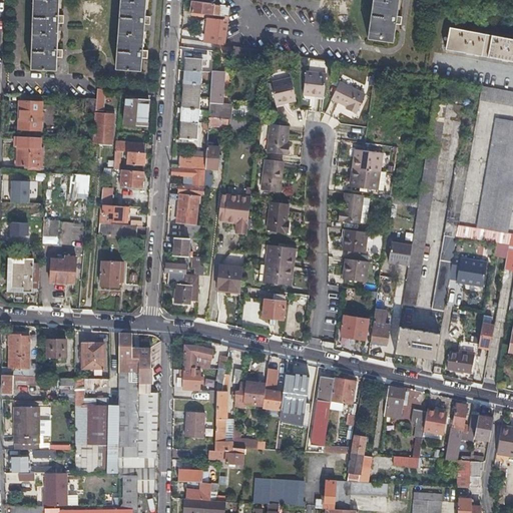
[(33,0),(32,70),(44,70),(56,71),(58,0),(33,0)]
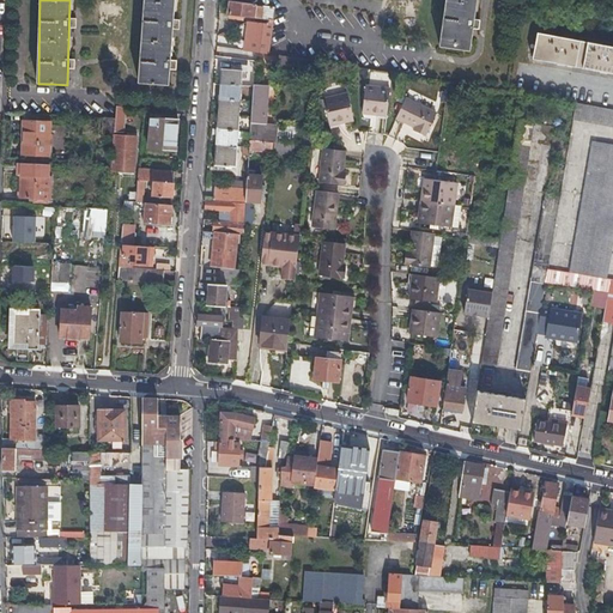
[(144,0),(139,82),(153,83),(168,83),(174,0),(144,0)]
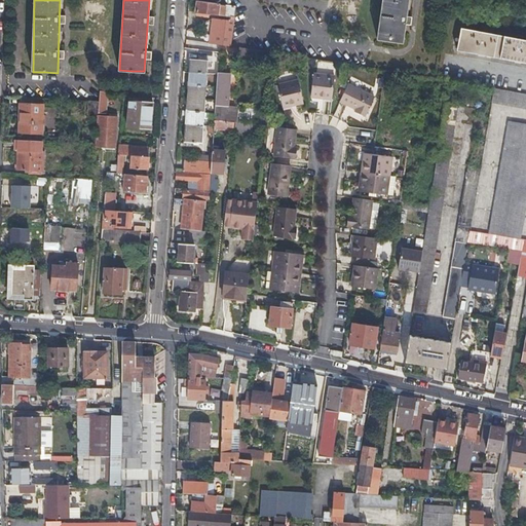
[(235,5),(199,0),(197,0),(196,11),(231,16),(230,20),(234,21),(235,5)]
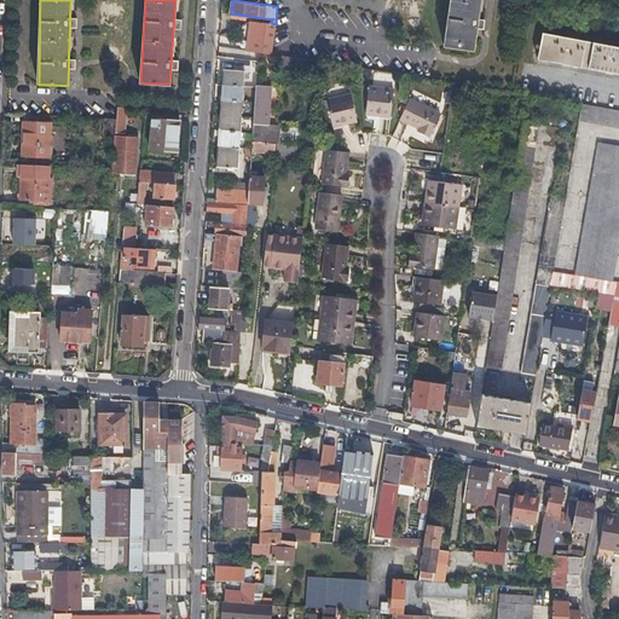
[(450,0),(444,46),(474,51),(481,0),(450,0)]
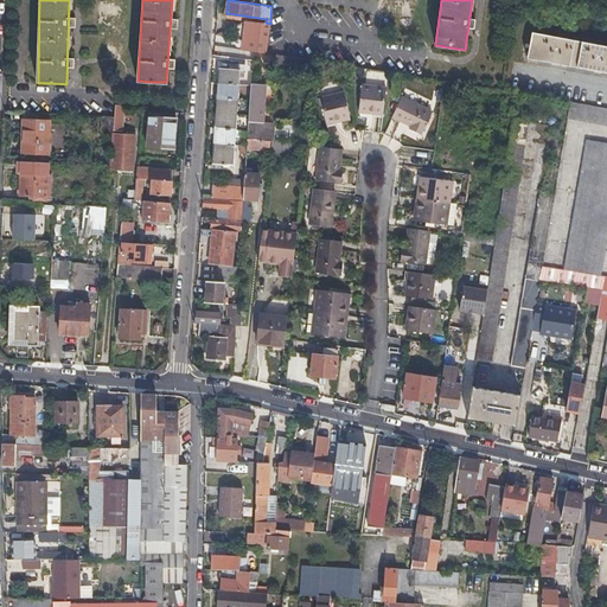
[(247,20),(243,50),(267,53),(270,24),(266,23),(247,20)]
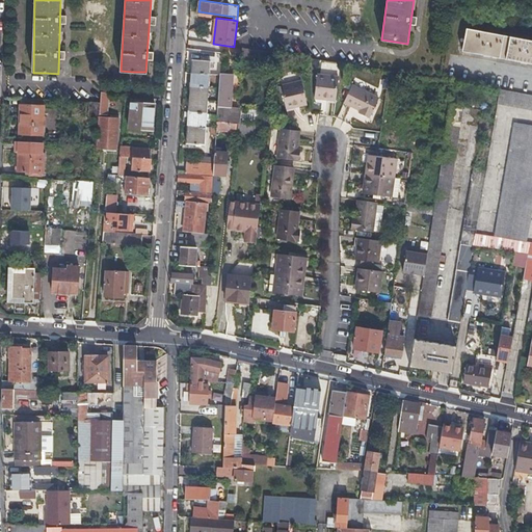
[(462,52),(531,64),(531,41),(467,29),(462,52)]
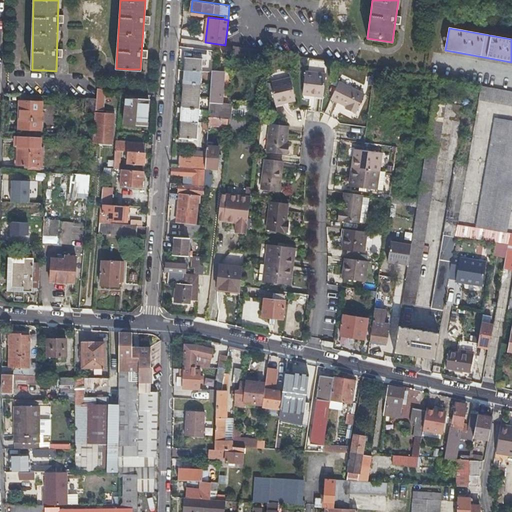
[(183,71),(201,72),(201,58),(184,57),(183,71)]
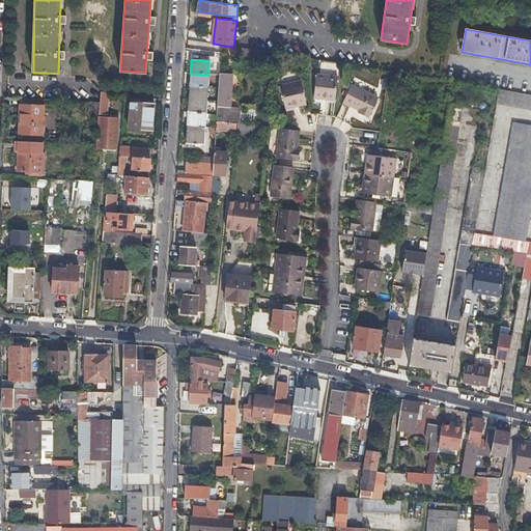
[(207,87),(208,75),(190,74),(190,86),(207,87)]
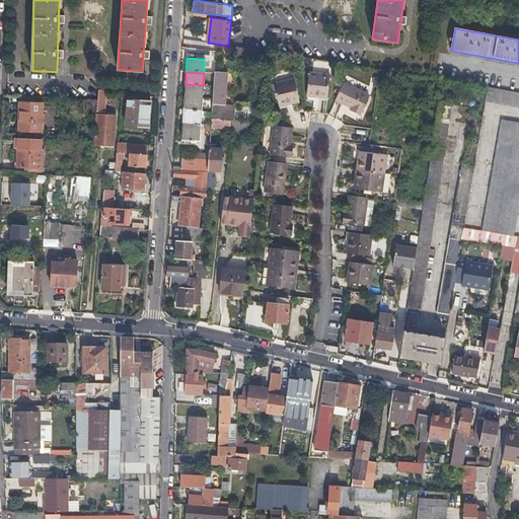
[(232,113),(228,112),(223,112),(223,108),(225,109),(228,72),(214,72),(212,119),(231,120),(232,120),(232,113)]
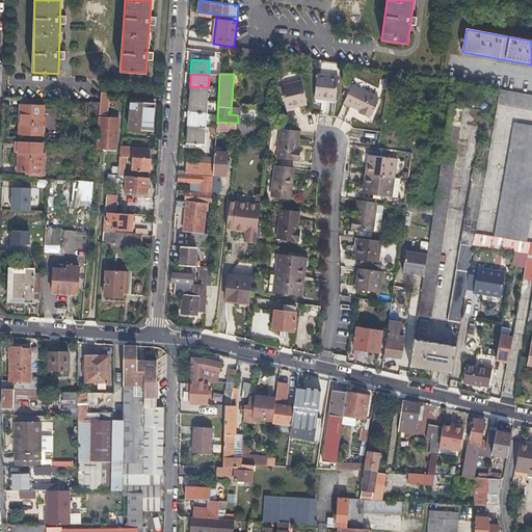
[(316,98),(337,100),(338,77),(318,76),(316,98)]
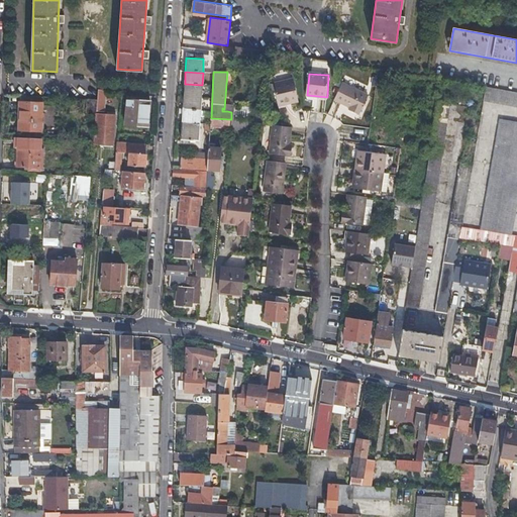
[(278,105),(298,101),(294,80),(274,84),(278,105)]
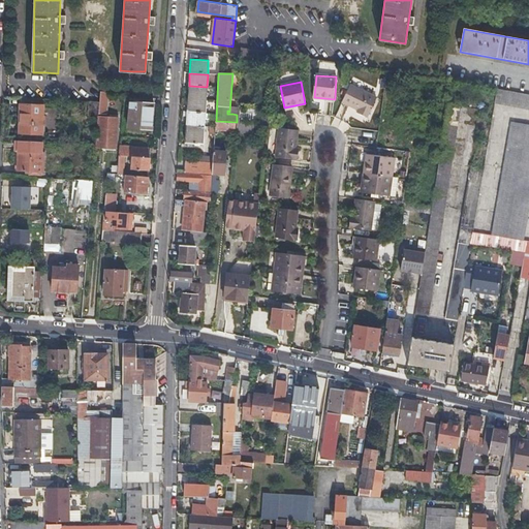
[(358,110),(356,113),(366,117),(376,95),(350,84),(342,103),(358,110)]
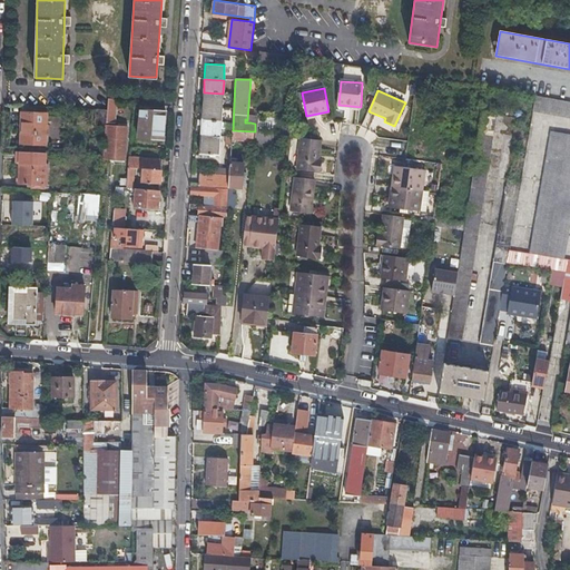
[(222,107),(223,94),(204,92),(203,106),(222,107)]
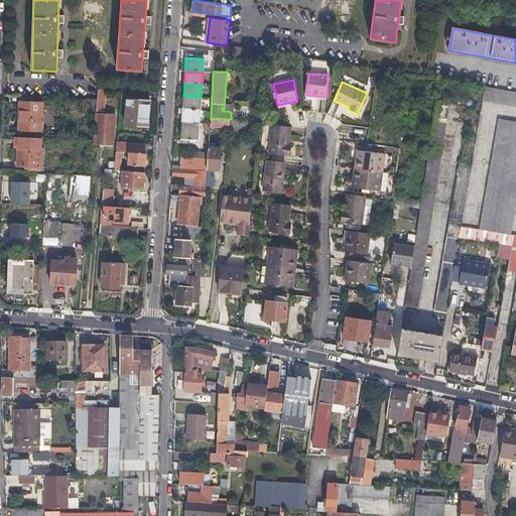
[(515,92),(490,88),(489,94),(488,101),(515,106),(515,92)]
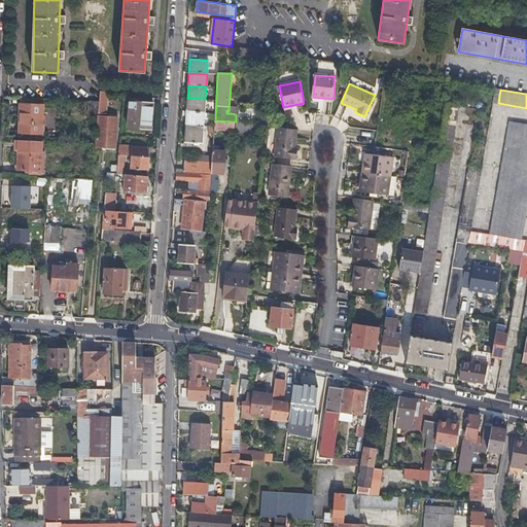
[(100,91),(99,106),(98,111),(105,112),(107,92),(100,91)]
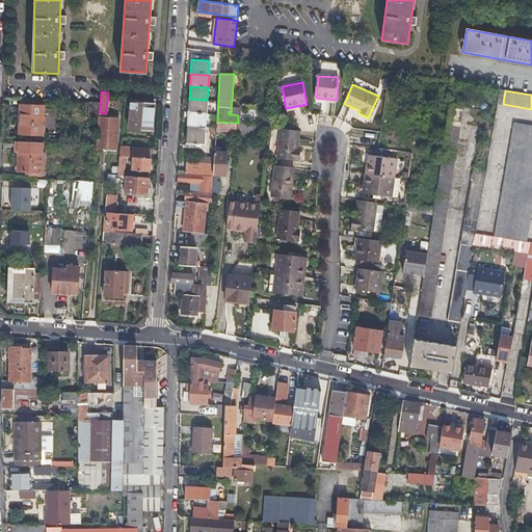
[(206,113),(207,100),(189,99),(188,112),(206,113)]
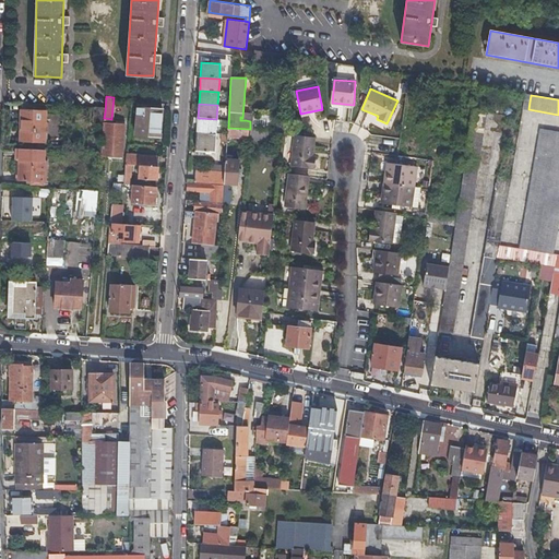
[(135,135),(147,137),(161,138),(163,110),(138,108),(135,135)]
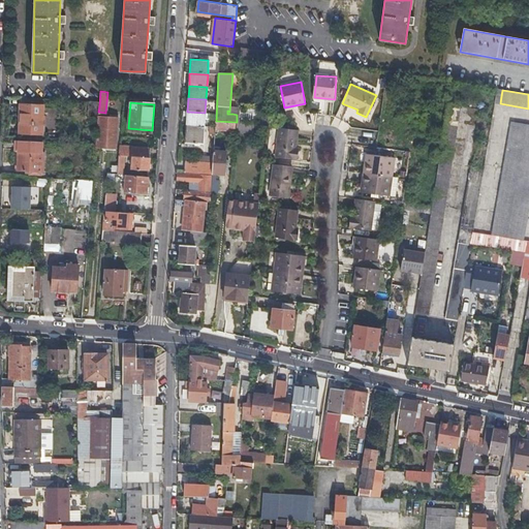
[(20,132),(31,132),(42,133),(43,105),(21,103),(20,132)]
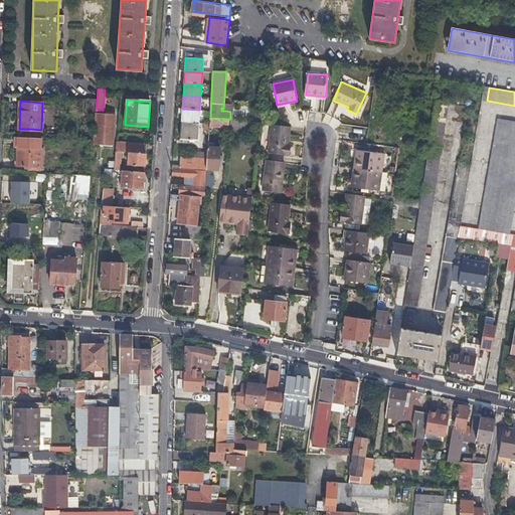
[(404,305),(410,306),(417,307),(449,104),(437,101),(420,198),(419,205),(413,244),(410,265),(404,305)]
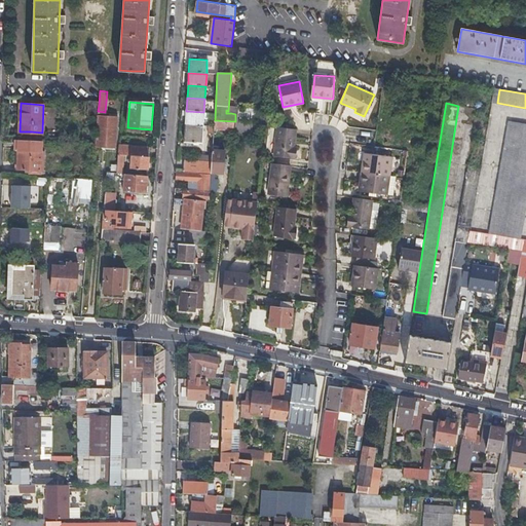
[(202,124),(203,112),(186,111),(185,123),(202,124)]
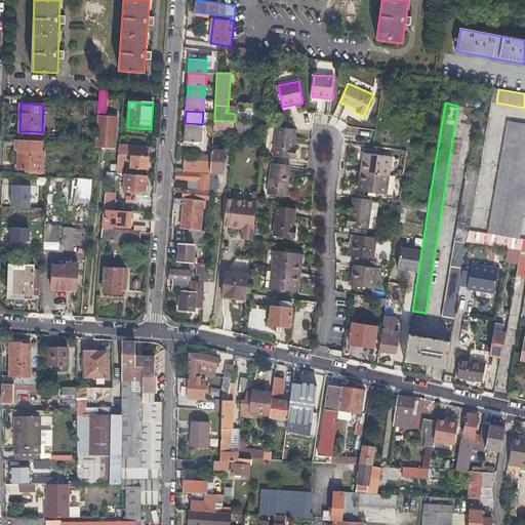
[(94,145),(104,146),(113,147),(116,118),(97,116),(94,145)]
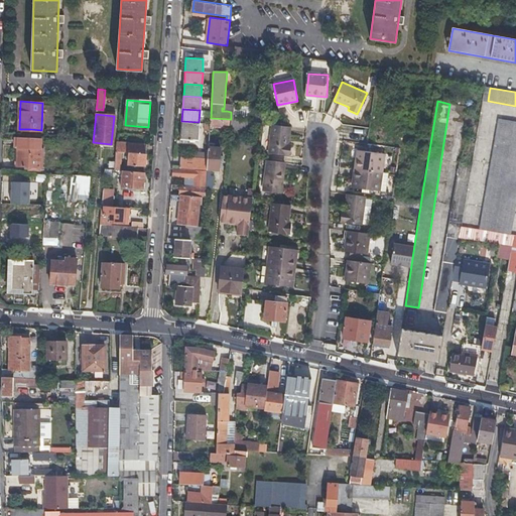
[(230,119),(211,118),(210,125),(213,125),(220,125),(220,129),(225,129),(225,125),(230,125),(230,119)]
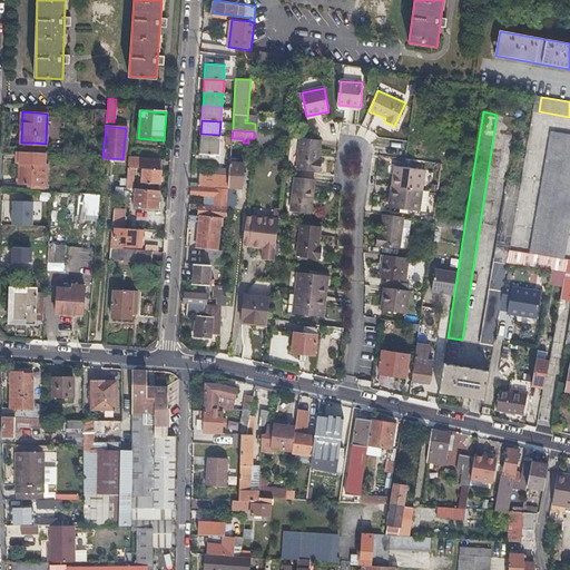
[(569,298),(569,249),(566,249),(569,225),(569,133),(551,130),(530,253),(510,249),(508,262),(564,272),(560,297),(569,298)]
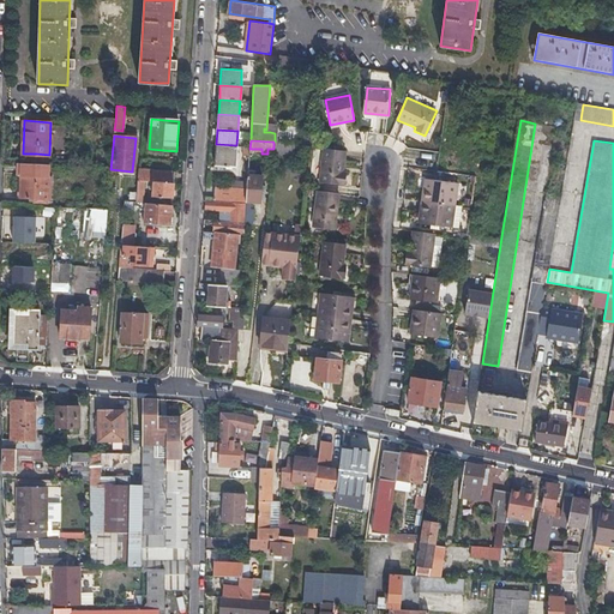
[(275,142),(274,151),(293,152),(294,142),(275,142)]
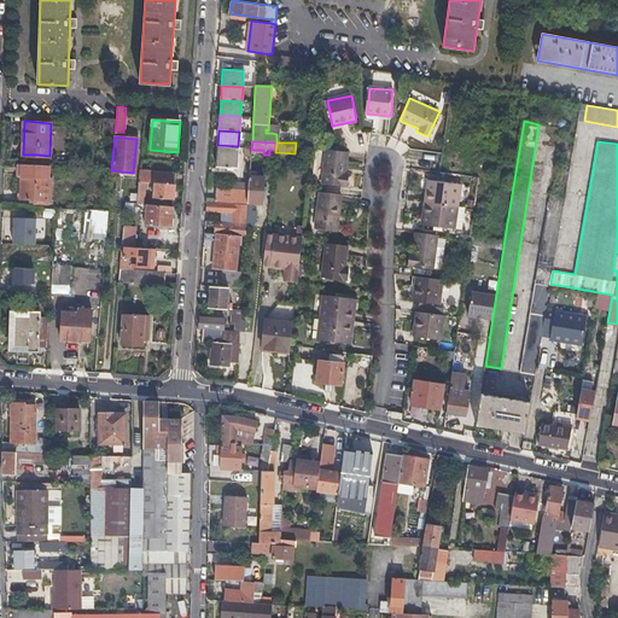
[(237,168),(238,146),(217,145),(216,167),(237,168)]
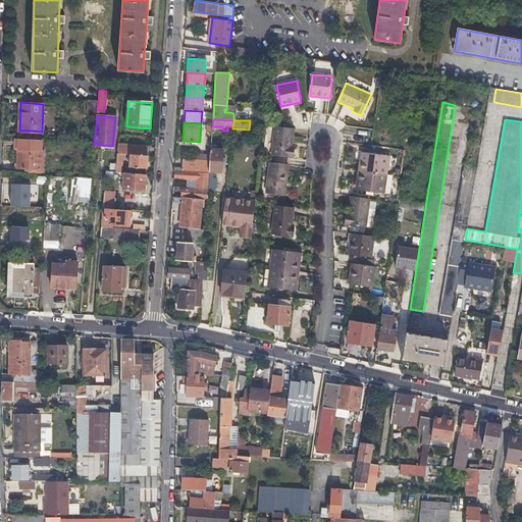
[(295,147),(292,147),(294,129),(276,126),(273,155),(293,157),(295,147)]
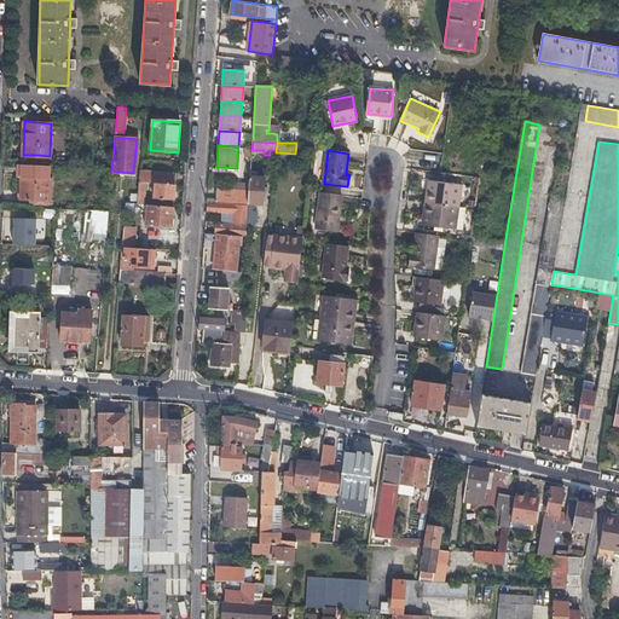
[(17,175),(19,175),(22,175),(21,198),(47,200),(48,165),(17,163),(17,175)]
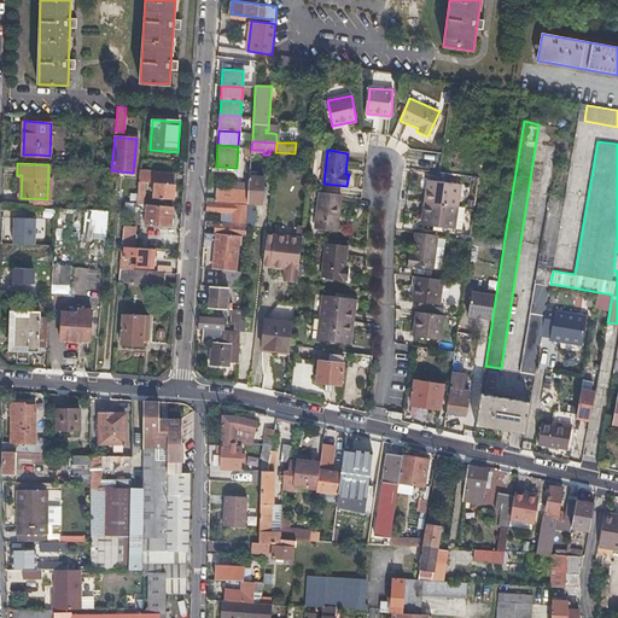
[(145,182),(149,182),(153,182),(152,198),(173,199),(175,174),(139,170),(136,205),(143,205),(145,182)]
